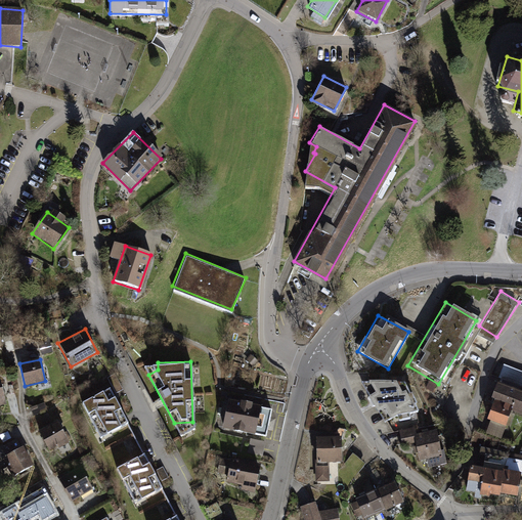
[(408,388),(403,377),(359,378),(367,392),(366,392),(372,401),(374,400),(384,418),(396,410),(418,405),(414,399),(416,398),(410,388),(408,388)]
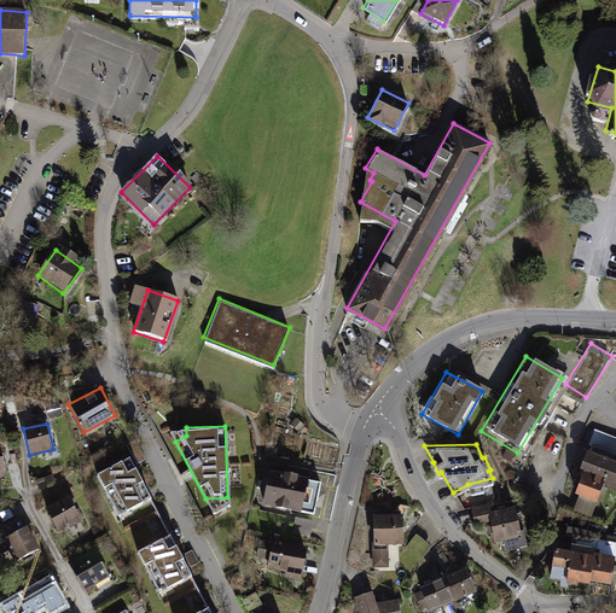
[(583,473),(575,496),(600,507),(610,483),(615,484),(615,461),(586,450),(577,471),(583,473)]
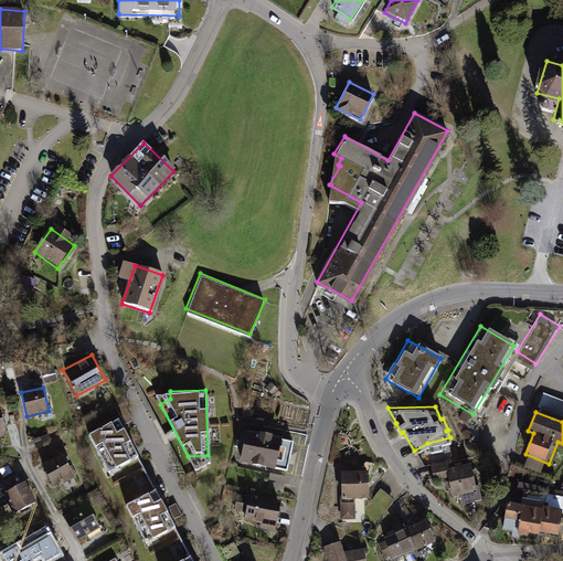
[(123,421),(93,436),(113,474),(142,458),(123,421)]
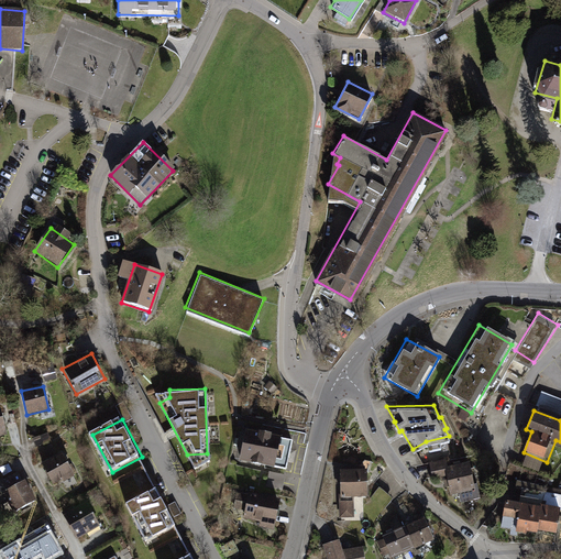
[(293,438),(246,427),(242,446),(240,456),(286,467),(293,438)]
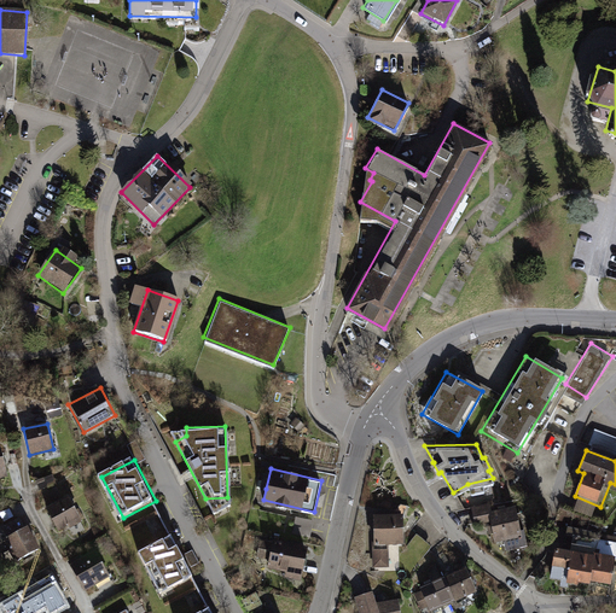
[(68,497),(45,508),(57,532),(80,521),(68,497)]
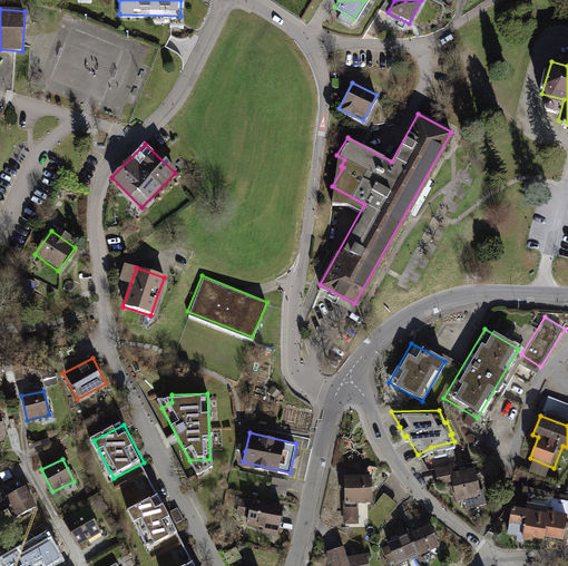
[(453,481),(457,500),(480,496),(476,470),(461,472),(462,479),(453,481)]
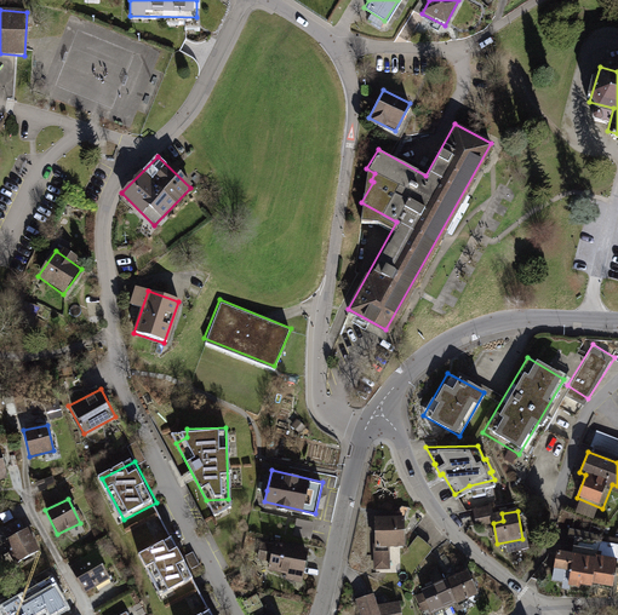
[(19,516),(3,524),(9,535),(26,527),(19,516)]
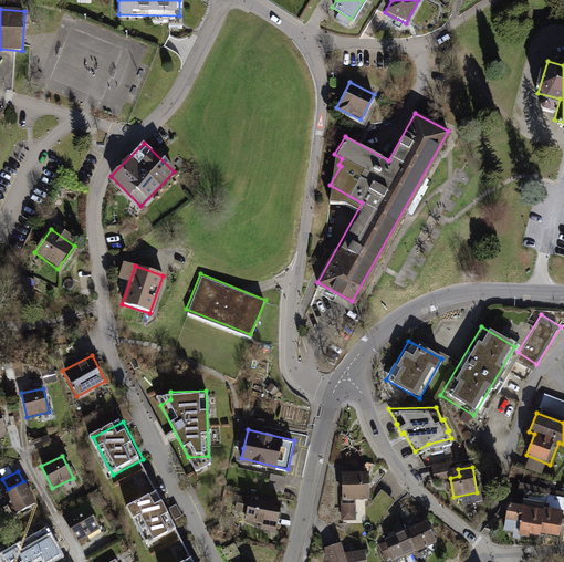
[(369,472),(340,472),(341,519),(357,519),(356,502),(371,502),(369,472)]
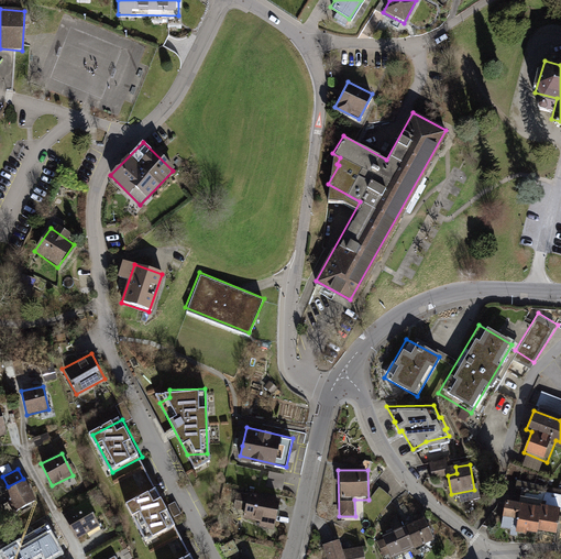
[(17,513),(35,501),(23,480),(3,492),(17,513)]
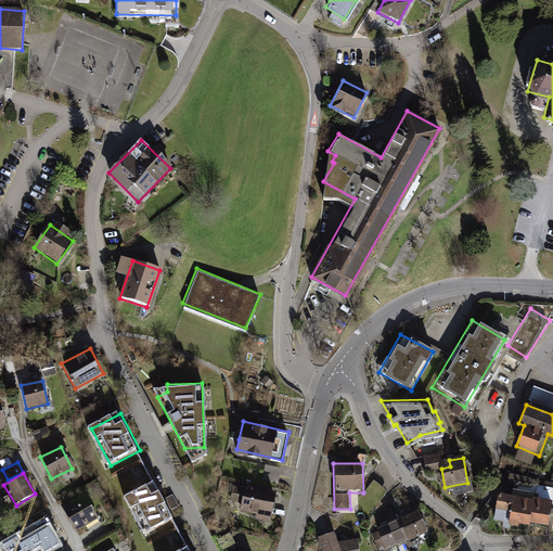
[(275,492),(233,483),(229,499),(242,502),(241,508),(270,515),(275,492)]
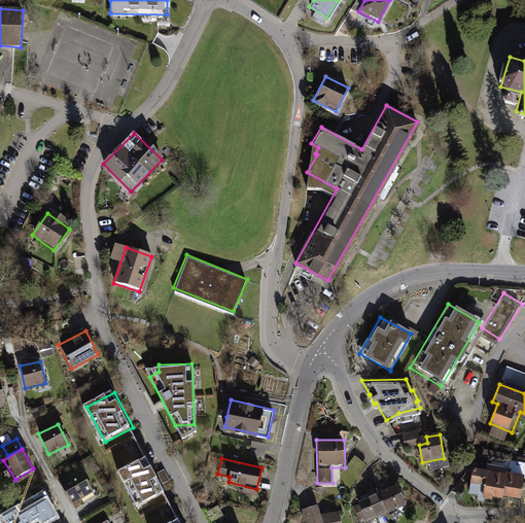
[(149,459),(121,475),(141,510),(169,495),(149,459)]
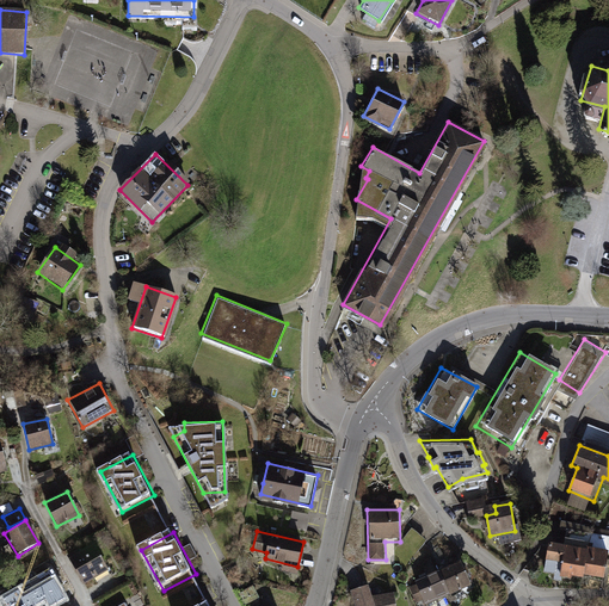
[(608,577),(608,550),(554,540),(548,572),(608,581),(608,577)]
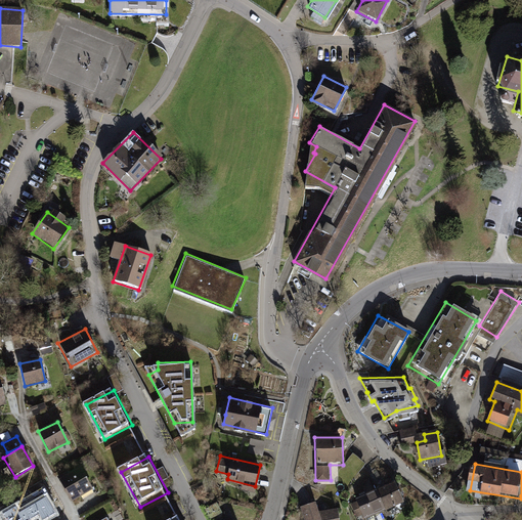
[(83,472),(61,482),(72,501),(92,489),(83,472)]
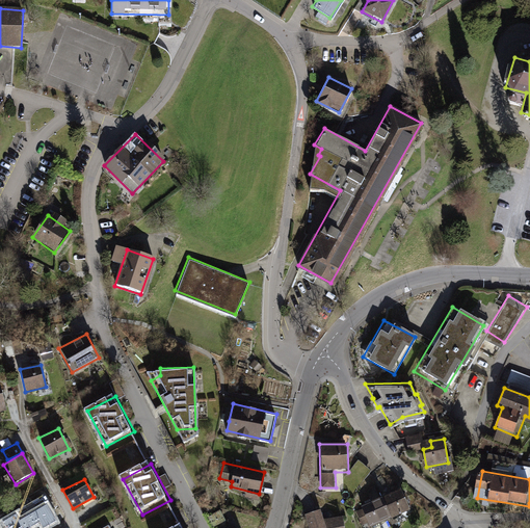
[(377,492),(387,513),(405,504),(395,484),(377,492)]
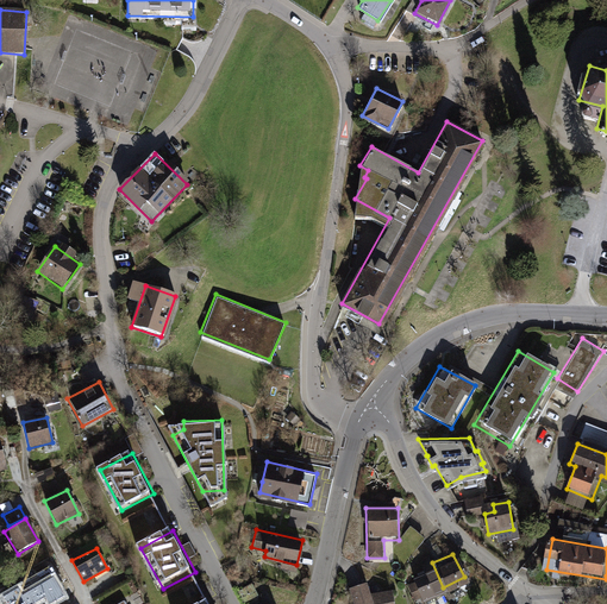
[(432,562),(407,574),(418,599),(443,587),(432,562)]
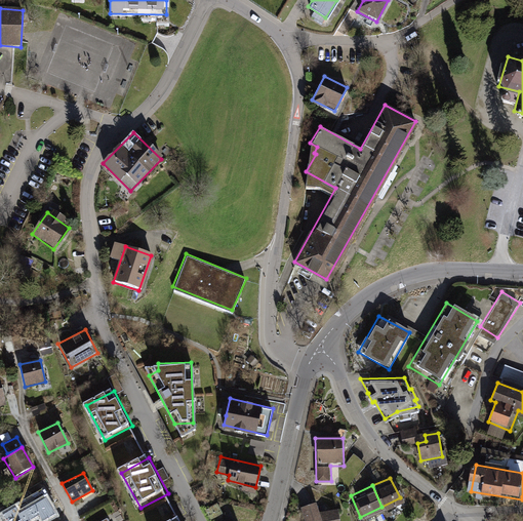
[(57,520),(62,519),(45,487),(28,496),(32,505),(9,517),(10,520),(57,520)]
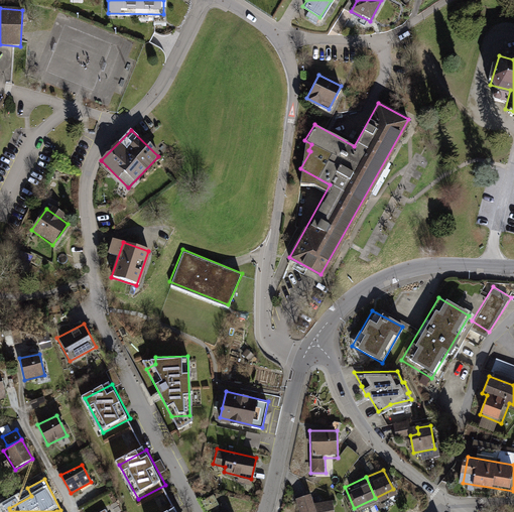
[(305,489),(291,494),(295,511),(331,511),(329,496),(313,498),(312,509),(305,489)]
